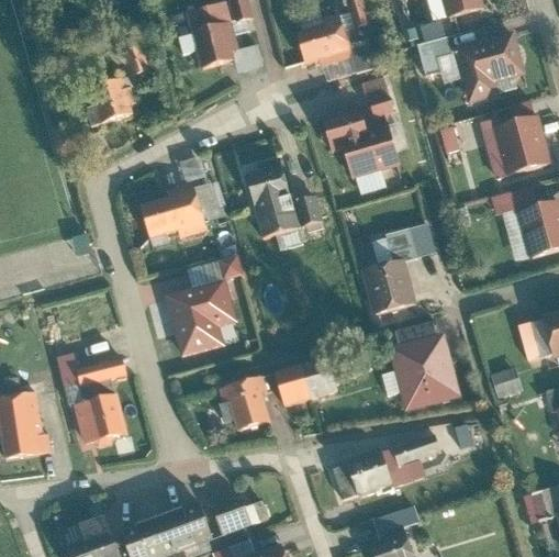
[(230,0),(235,20),(252,17),(246,0),(230,0)]
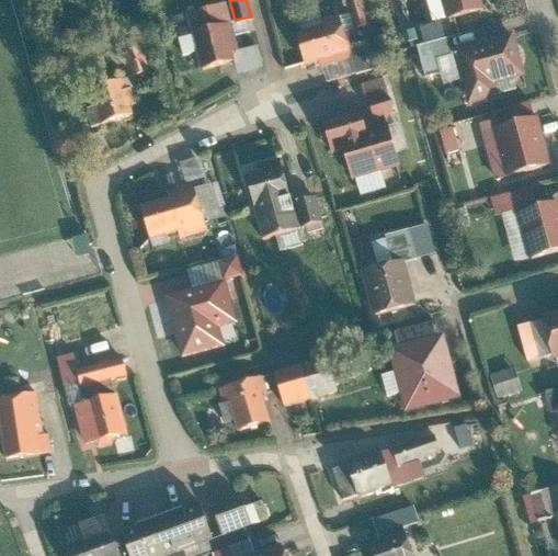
[(344,0),(353,30),(368,26),(361,0),(344,0)]
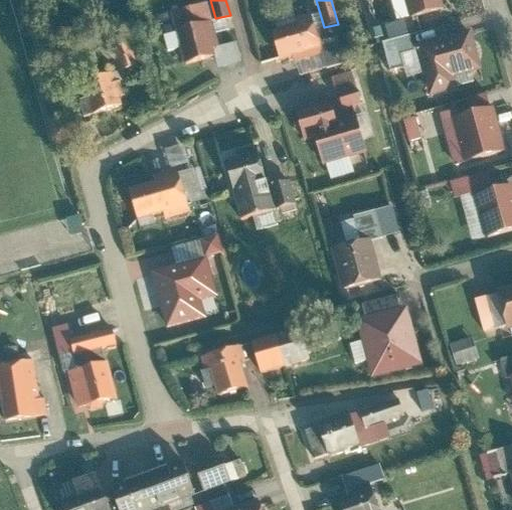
[(404,0),(409,16),(445,7),(443,0),(404,0)]
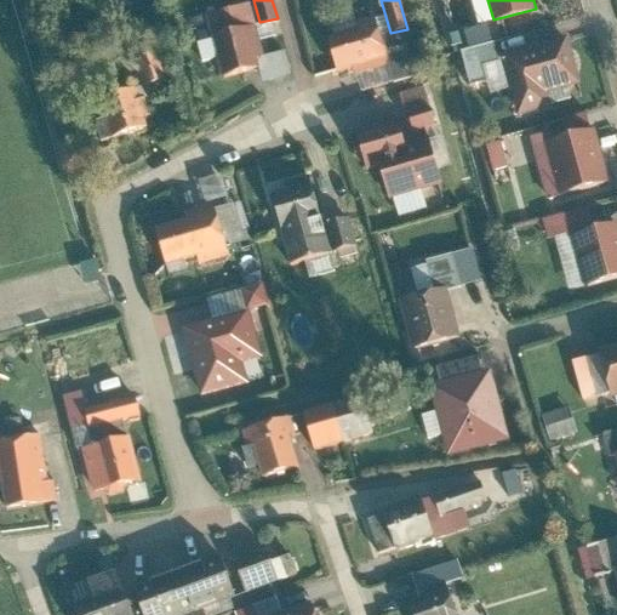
[(382,21),(329,34),(337,69),(390,56),(382,21)]
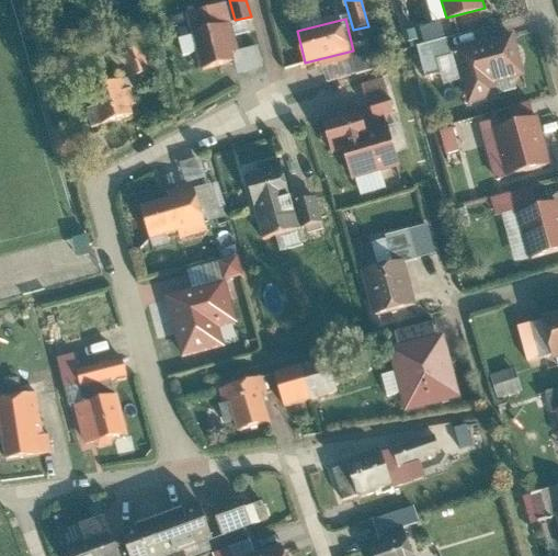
[(243,56),(235,20),(198,29),(206,67),(243,56)]
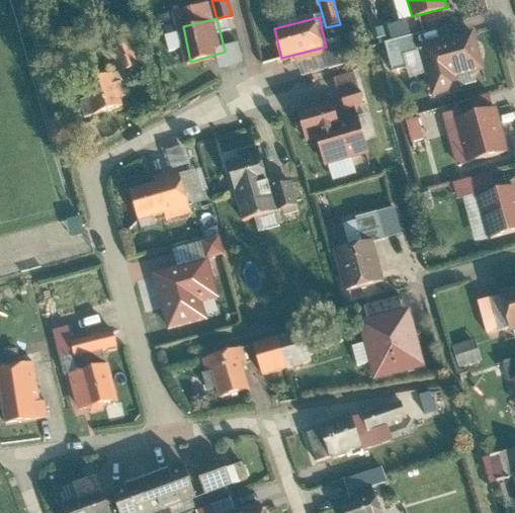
[(475,26),(417,43),(432,96),(461,88),(457,74),(485,69),(475,26)]
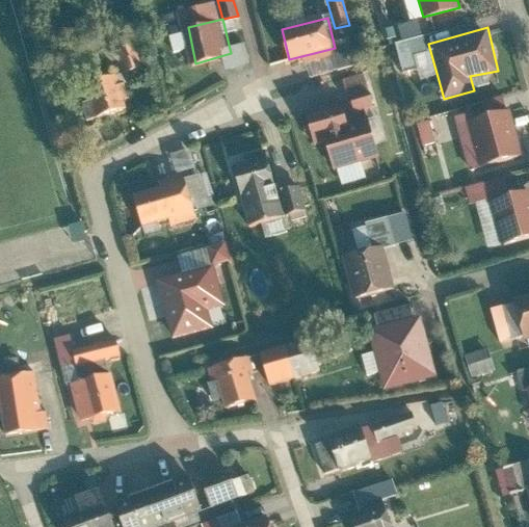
[(136,41),(121,44),(128,71),(141,66),(136,41)]
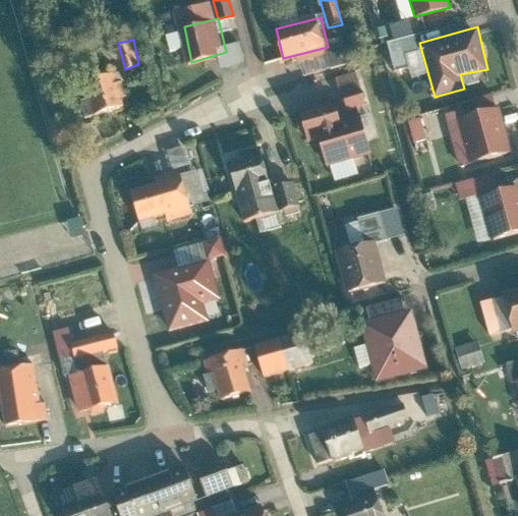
[(309,106),(299,109),(306,133),(315,130),(349,121),(345,108),(359,104),(367,102),(357,66),(332,73),(337,93),(308,101),(309,106)]
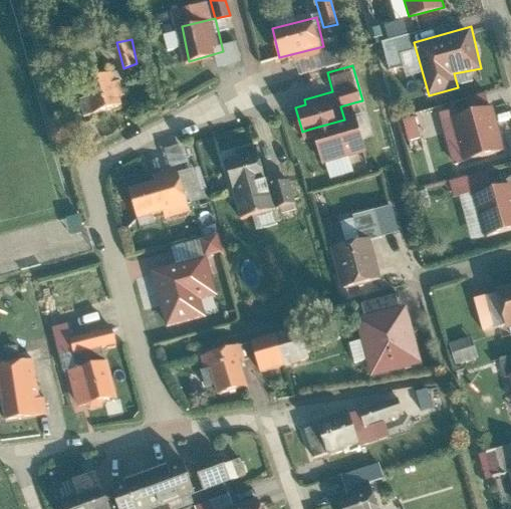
[(114,71),(82,79),(91,111),(121,104),(114,71)]
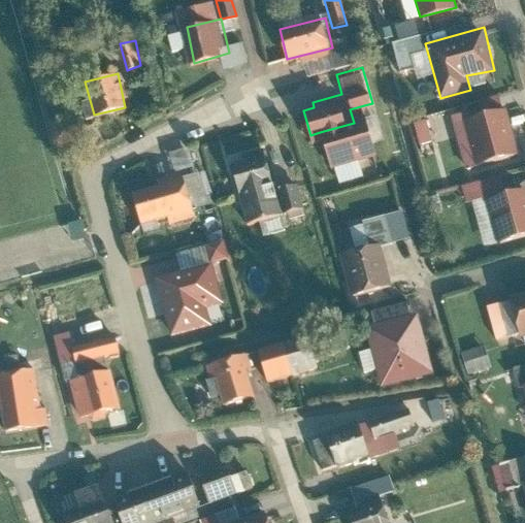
[(509,106),(466,118),(477,164),(521,154),(509,106)]
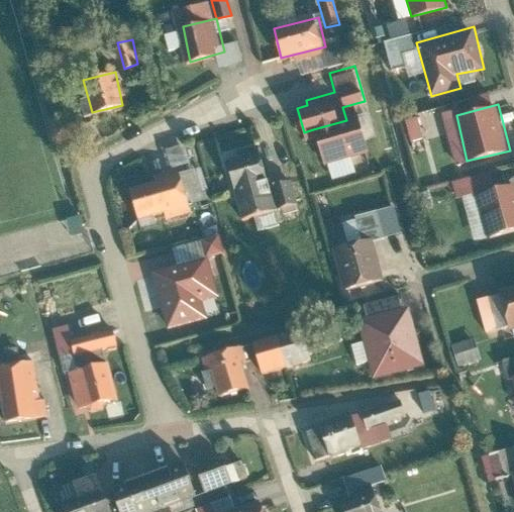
[(417,113),(408,114),(412,134),(421,133),(417,113)]
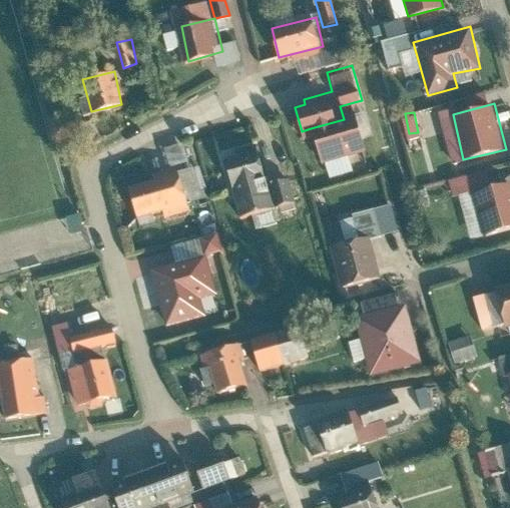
[(311,128),(320,162),(366,149),(357,116),(344,119),(311,128)]
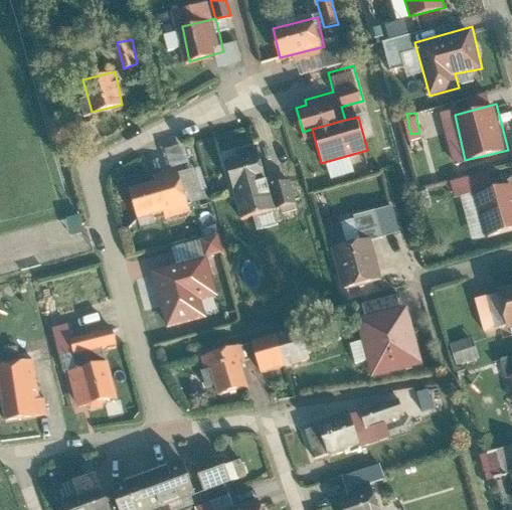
[(236,155),(220,159),(236,217),(259,211),(263,225),(282,220),(278,206),(302,199),(296,176),(269,183),(258,143),(234,149),(236,155)]
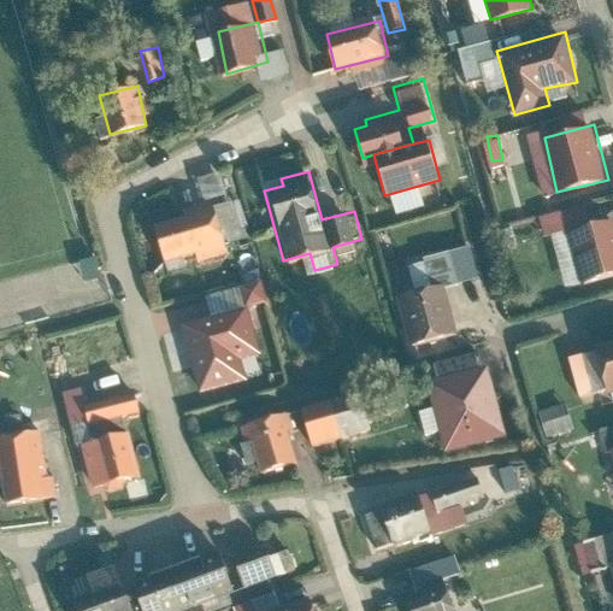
[(186,217),(154,224),(163,263),(194,254),(196,265),(227,258),(213,201),(183,209),(186,217)]
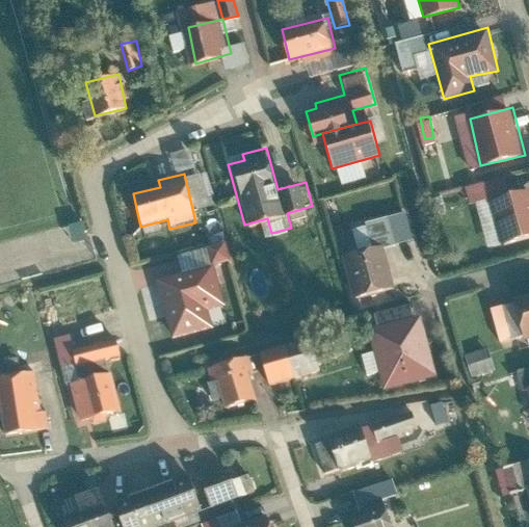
[(468,204),(486,199),(500,246),(528,238),(528,186),(509,191),(504,175),(464,185),(468,204)]
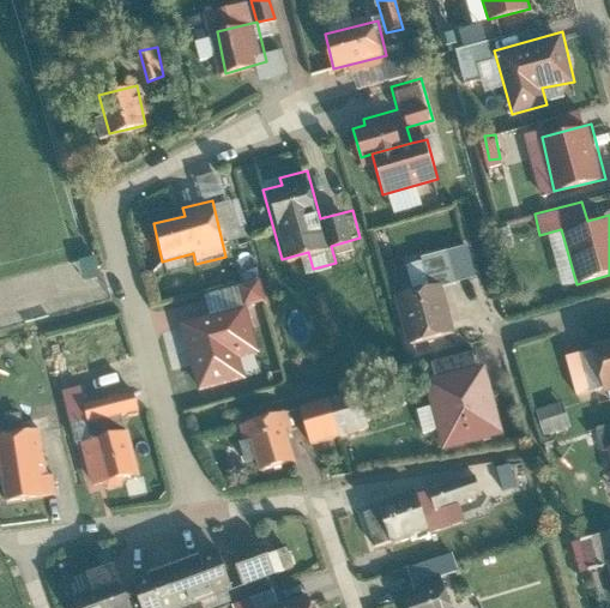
[(408,290),(394,293),(405,343),(456,331),(444,283),(456,280),(447,246),(420,252),(423,266),(403,271),(408,290)]
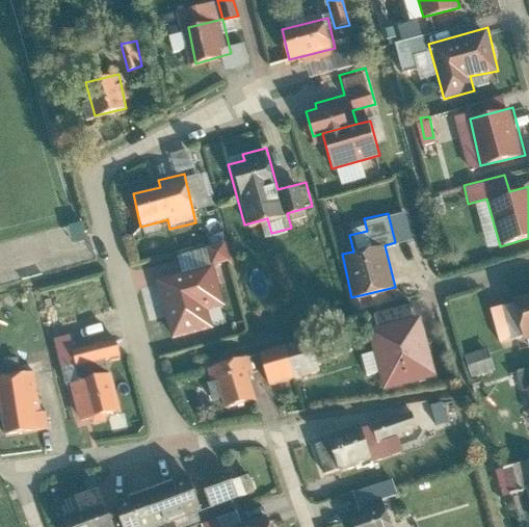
[(205,271),(155,287),(172,341),(201,332),(191,300),(211,294),(205,271)]
